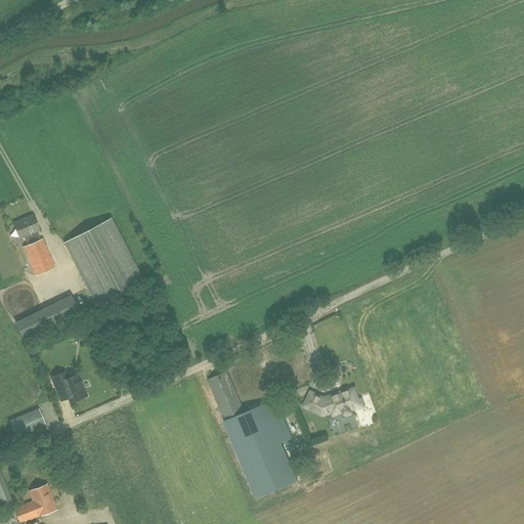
[(35,276),(54,268),(42,239),(38,241),(35,232),(39,230),(33,216),(13,224),(19,239),(28,235),(31,244),(23,248),(35,276)]
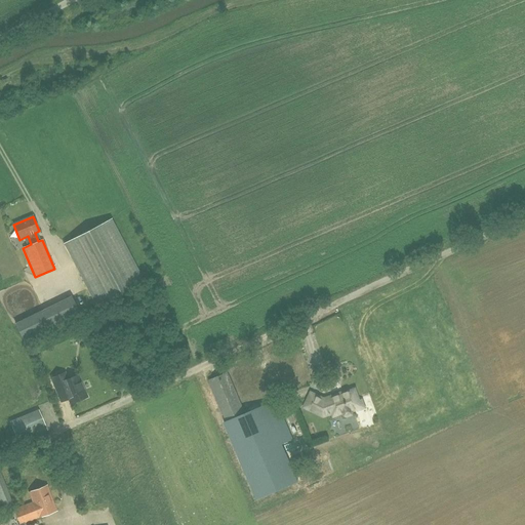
[(111,218),(64,244),(98,308),(146,282),(111,218)]
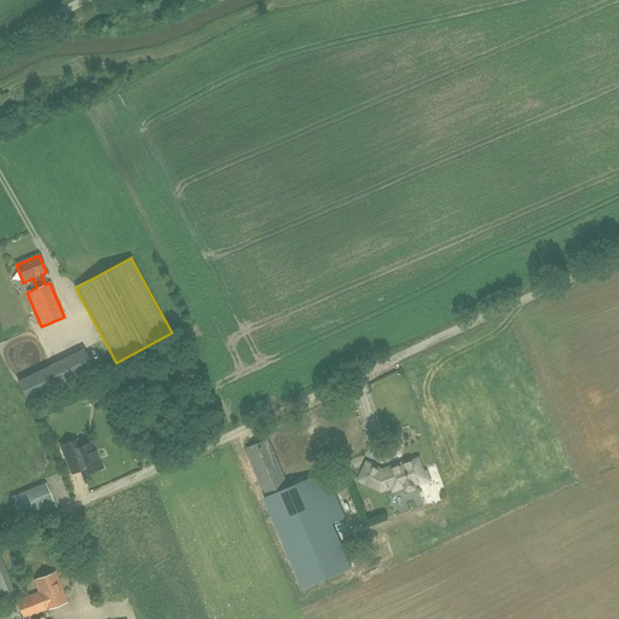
[(84,351),(18,383),(29,405),(94,372),(84,351)]
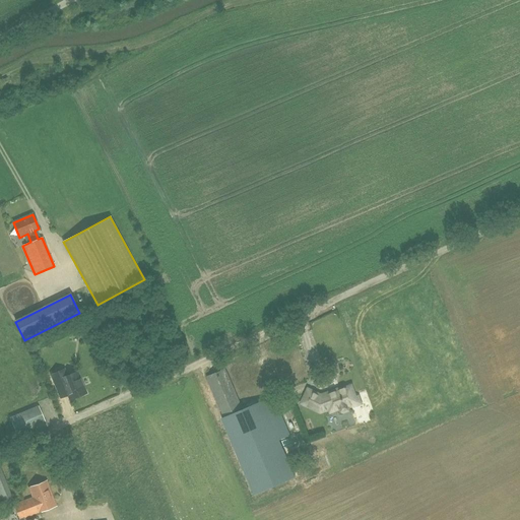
[(206,377),(223,415),(220,416),(254,495),(295,477),(280,444),(291,440),(273,397),(243,409),(225,369),(206,377)]
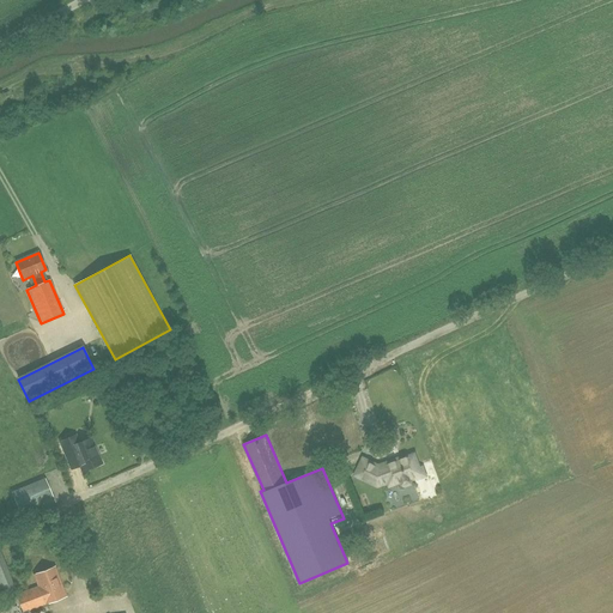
[(76,436),(70,438),(60,442),(72,468),(80,466),(83,471),(101,463),(91,438),(78,443),(76,436)]
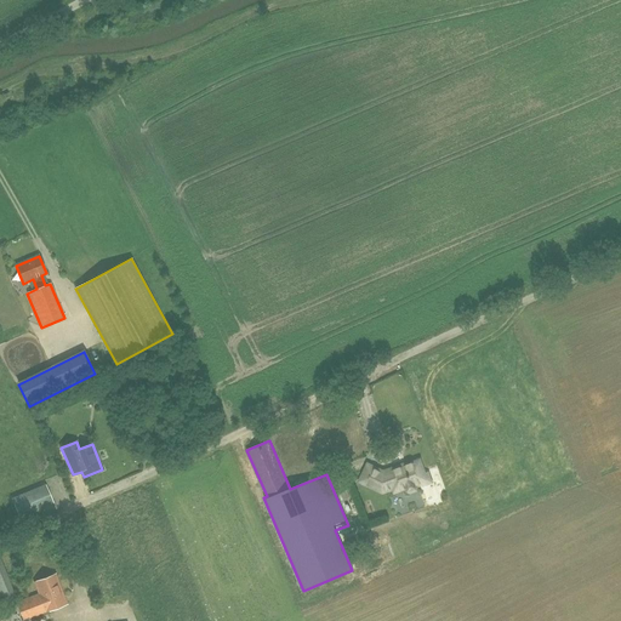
[(386,488),(393,485),(396,491),(405,486),(408,491),(409,491),(416,490),(417,488),(415,484),(421,482),(422,488),(434,484),(429,472),(423,474),(420,461),(402,467),(400,466),(387,471),(388,472),(385,473),(383,472),(368,465),(360,482),(382,491),(387,490),(386,488)]
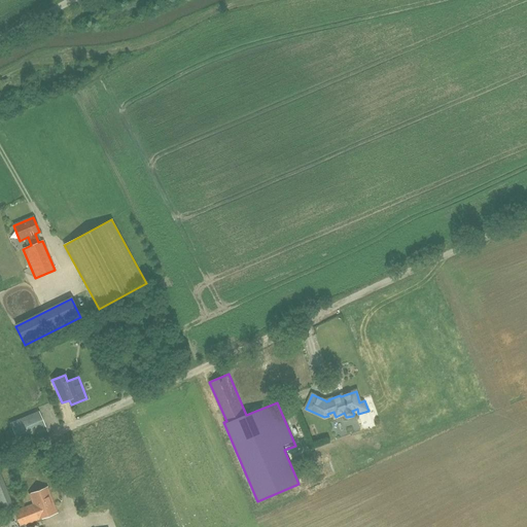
[(47,431),(41,418),(32,422),(37,435),(47,431)]
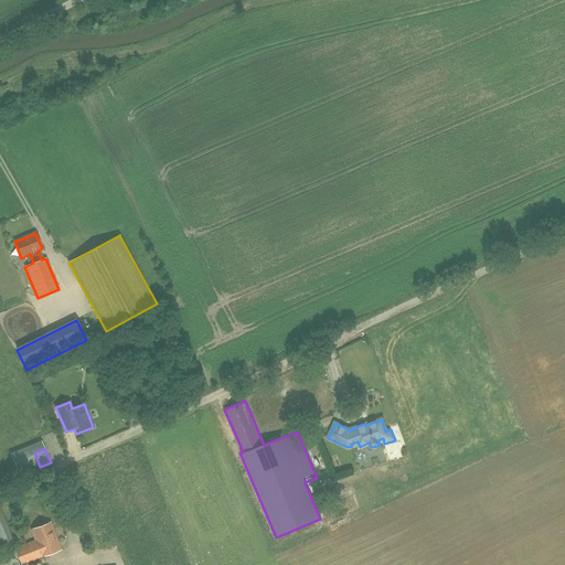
[(0,550),(10,546),(0,520),(0,550)]
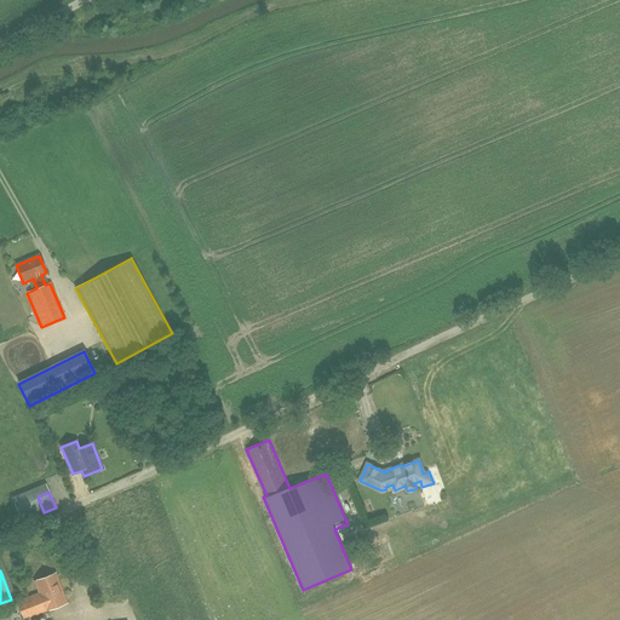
[(24,619),(67,603),(56,574),(35,581),(39,593),(0,608),(0,619),(24,619)]
